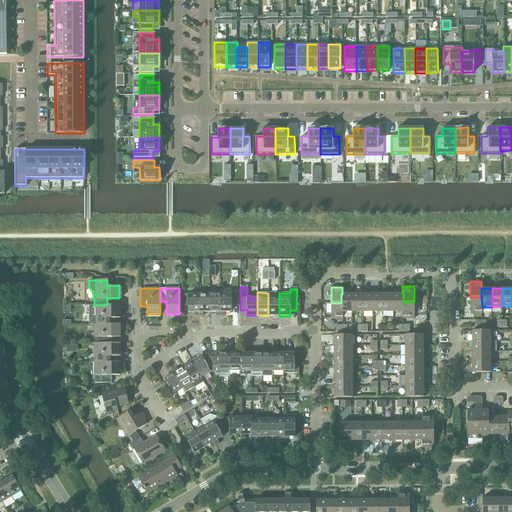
[(199,294),(199,316),(203,316),(203,312),(210,312),(210,293),(199,294)]
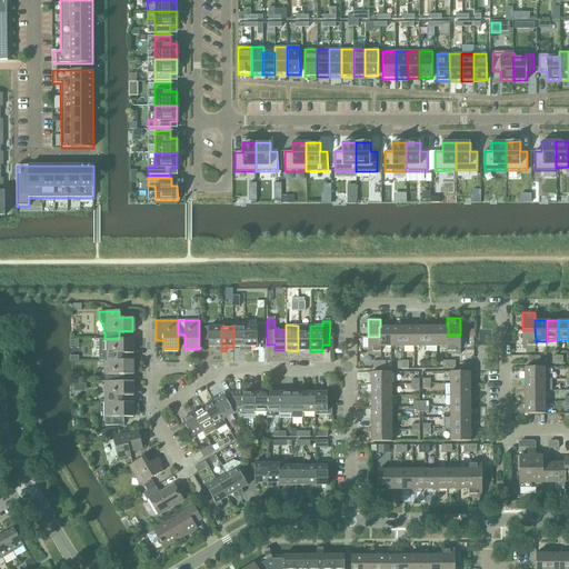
[(233,326),(233,347),(240,347),(240,351),(246,351),(245,326),(233,326)]
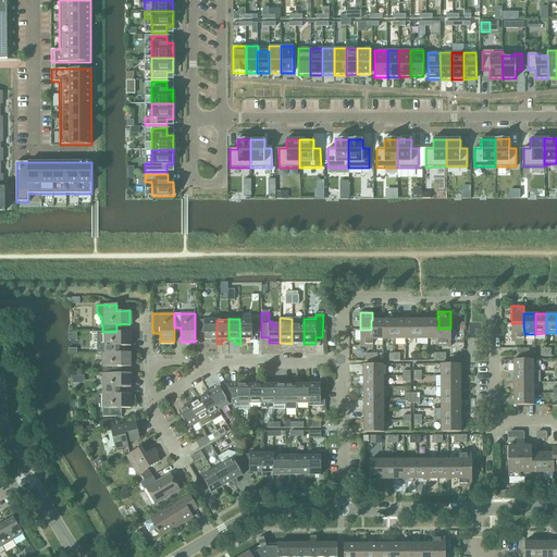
[(239,319),(240,344),(244,343),(244,338),(251,338),(251,332),(258,332),(258,319),(239,319)]
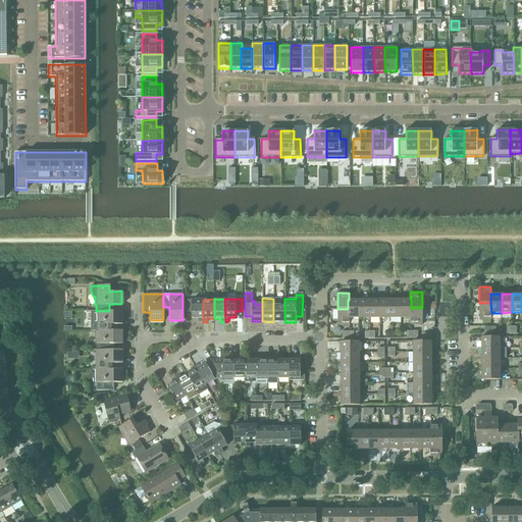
[(273,299),(273,322),(284,322),(284,299),(273,299)]
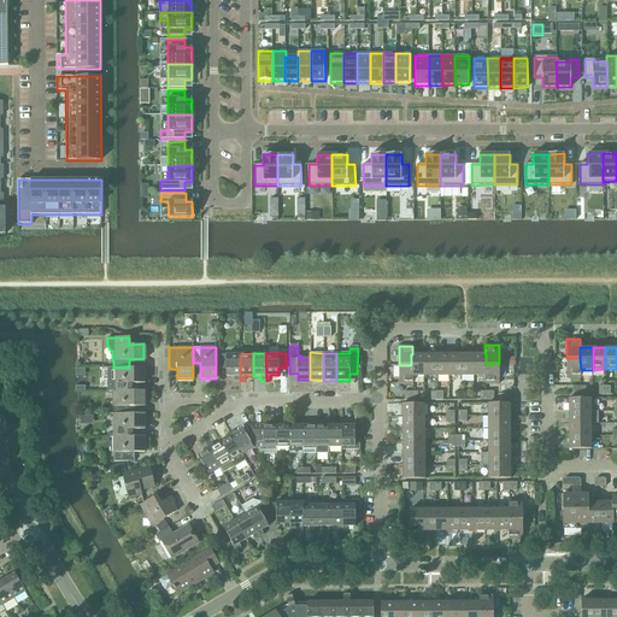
[(448,376),(448,353),(436,354),(436,376),(448,376)]
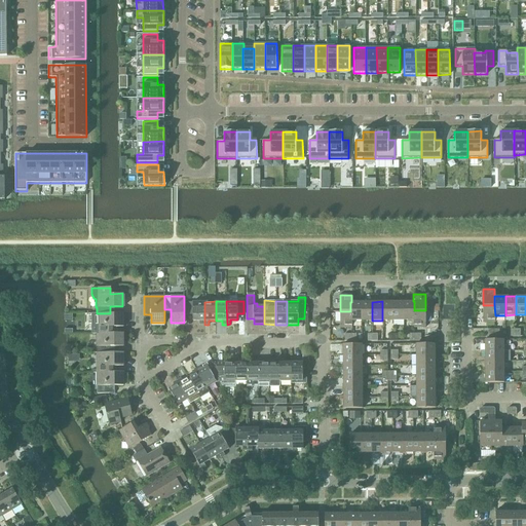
[(393,321),(392,301),(382,301),(382,321),(393,321)]
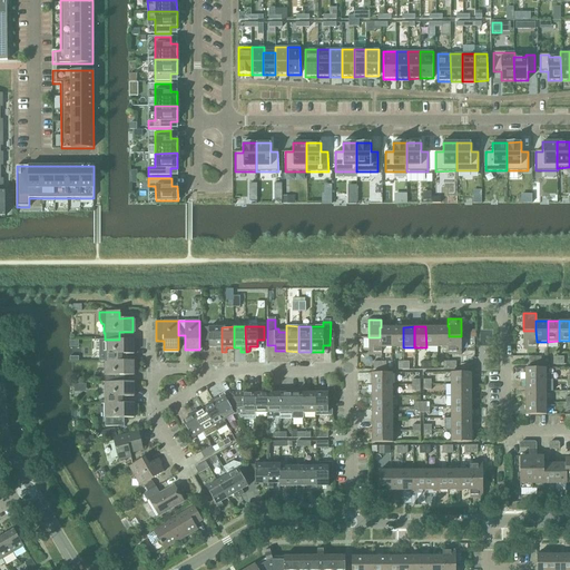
[(438,347),(438,326),(425,326),(426,347),(438,347)]
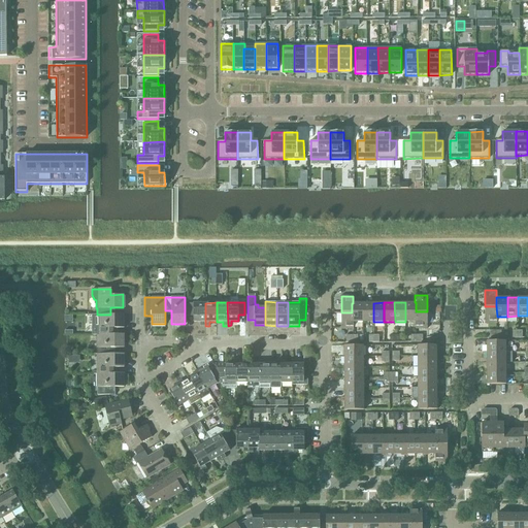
[(405,302),(405,322),(415,322),(416,322),(416,311),(416,302),(415,302),(405,302)]
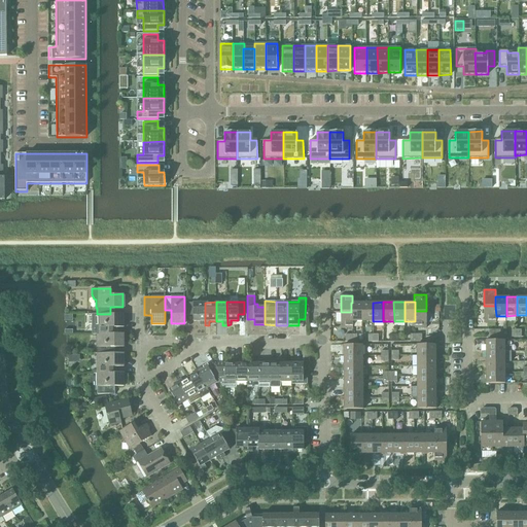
[(205,325),(205,303),(186,303),(186,315),(192,315),(192,321),(200,321),(200,325),(205,325)]
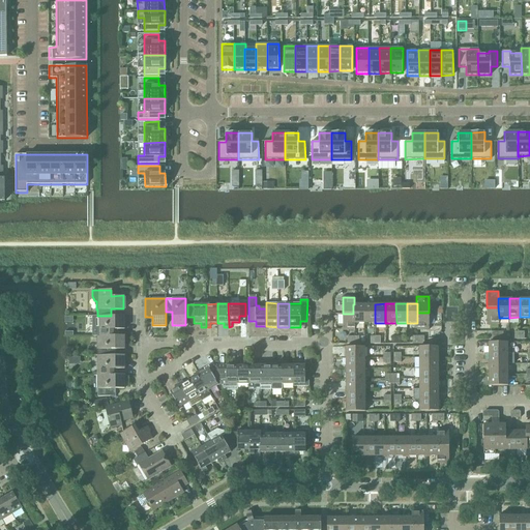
[(364,323),(364,304),(354,304),(353,304),(353,314),(353,323),(355,323),(364,323)]
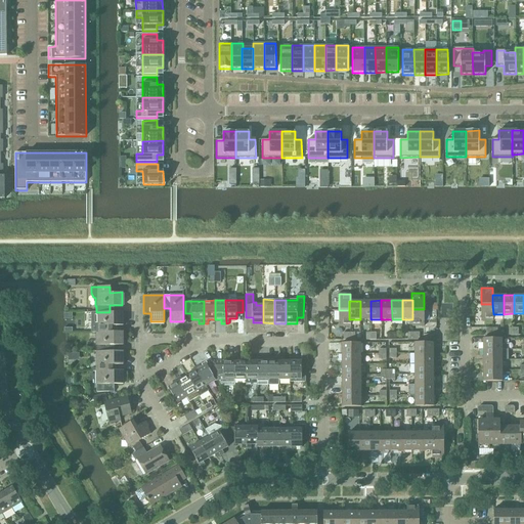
[(370,319),(370,301),(360,301),(360,319),(370,319)]
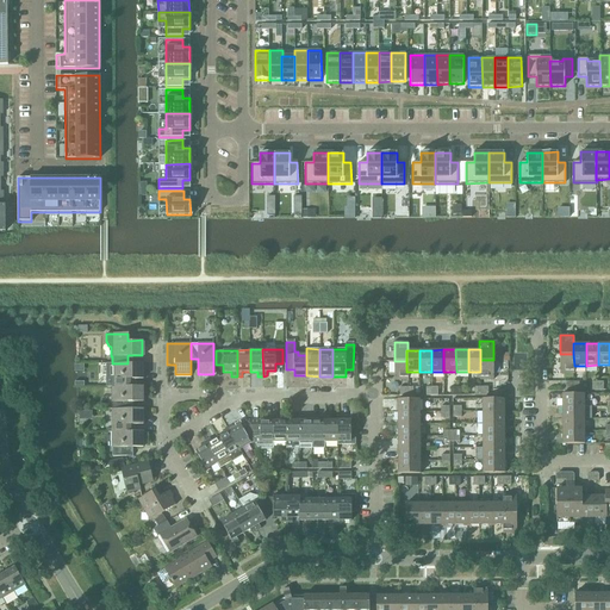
[(574,366),(573,354),(560,354),(560,373),(574,373),(573,366),(574,366)]
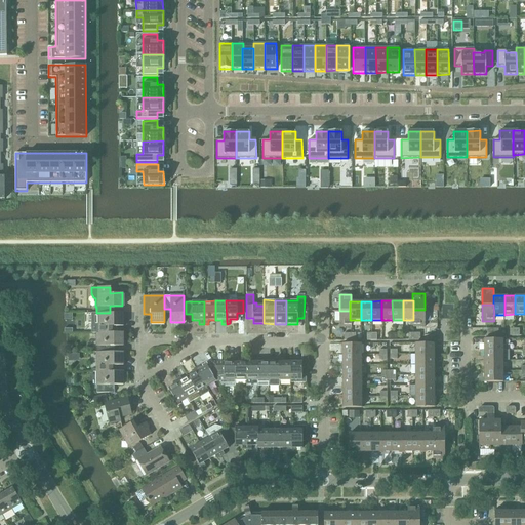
[(425,310),(413,310),(413,320),(412,320),(412,326),(425,326),(425,310)]
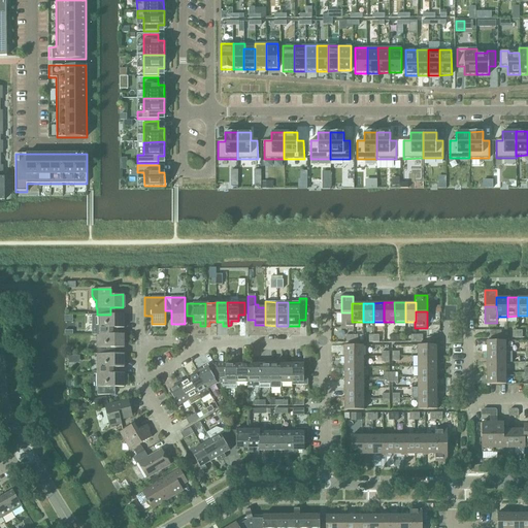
[(352,312),(341,312),(341,329),(354,329),(354,322),(352,322),(352,312)]
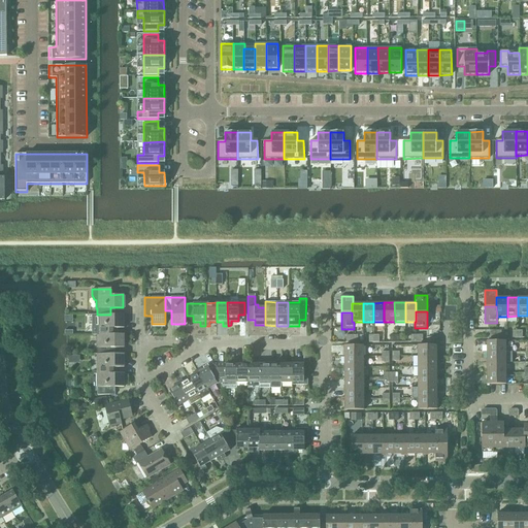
[(123,315),(110,315),(97,315),(97,334),(110,334),(110,328),(123,327),(123,315)]
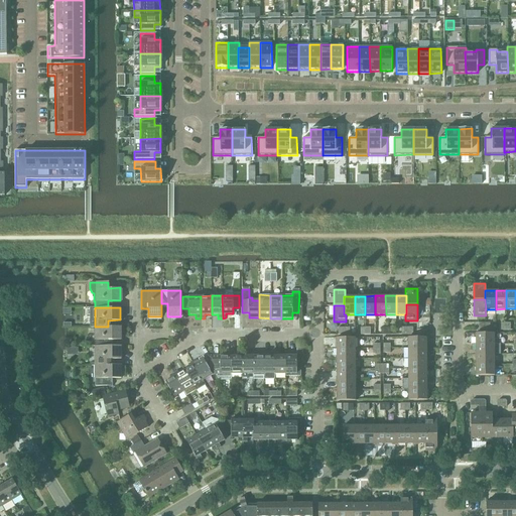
[(108,327),(95,327),(95,346),(108,346),(108,340),(120,340),(120,327),(108,327)]
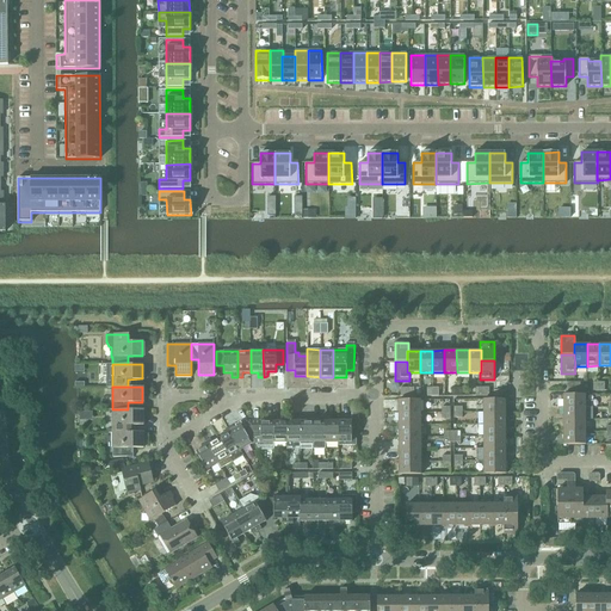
[(563,407),(584,407),(584,394),(563,395),(563,407)]
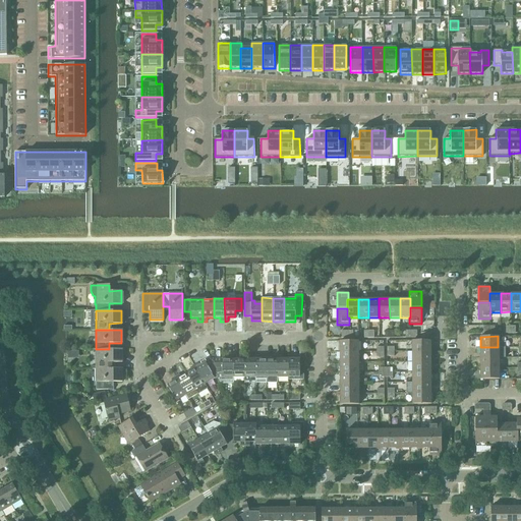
[(340,351),(357,351),(357,341),(339,341),(340,351)]
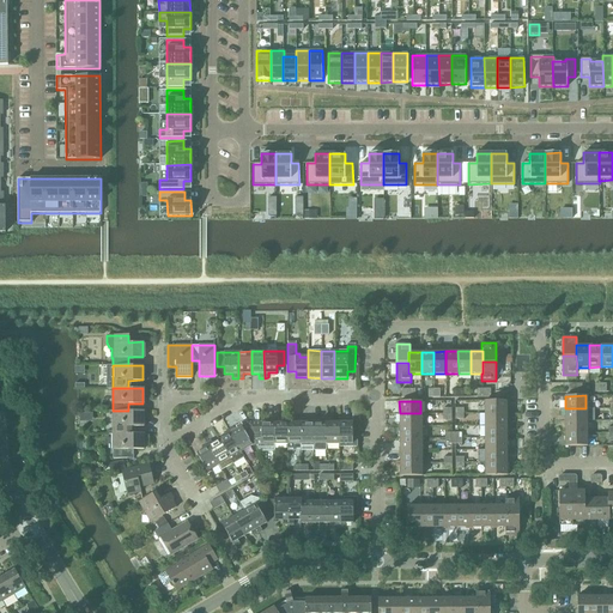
[(485,413),(505,413),(505,401),(485,401),(485,413)]
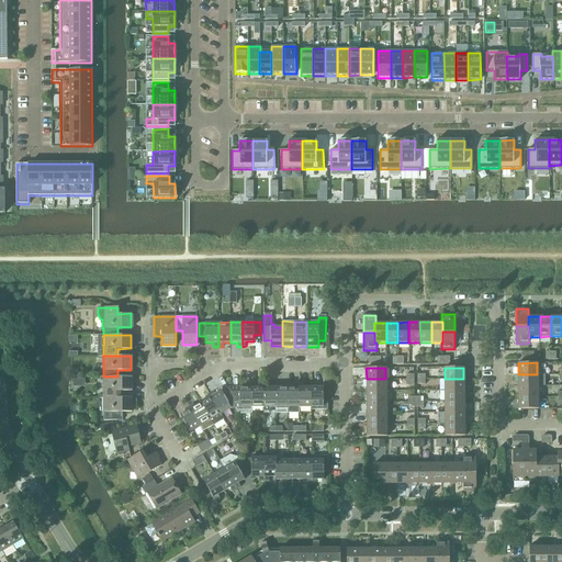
[(537,374),(518,374),(518,385),(537,385),(537,374)]
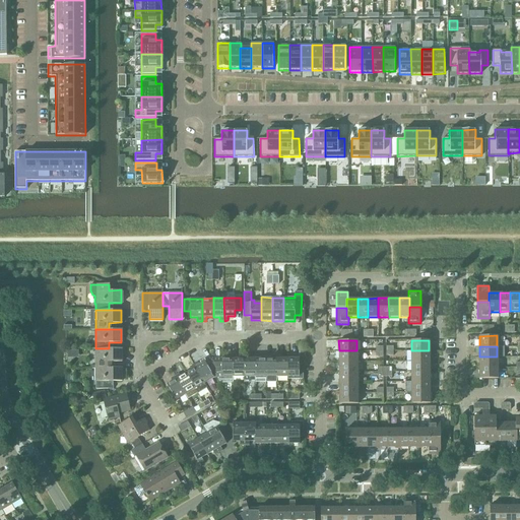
[(95,368),(109,368),(109,362),(121,362),(121,348),(109,348),(95,348),(95,368)]
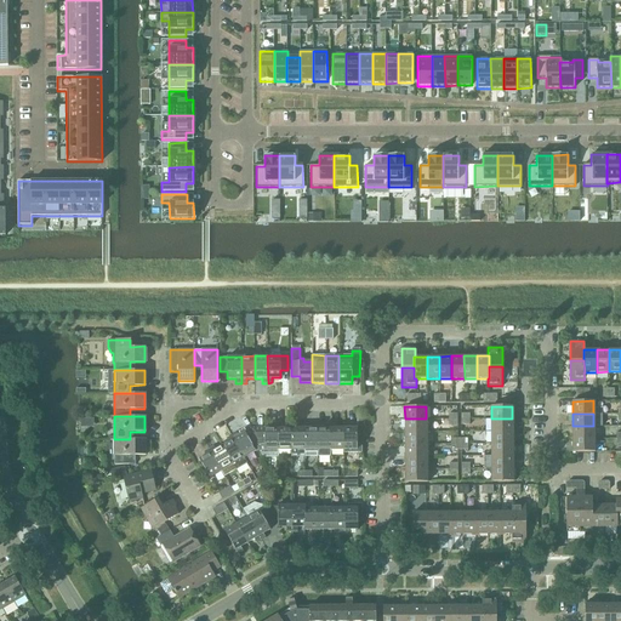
[(405,432),(427,432),(426,419),(405,419),(405,432)]
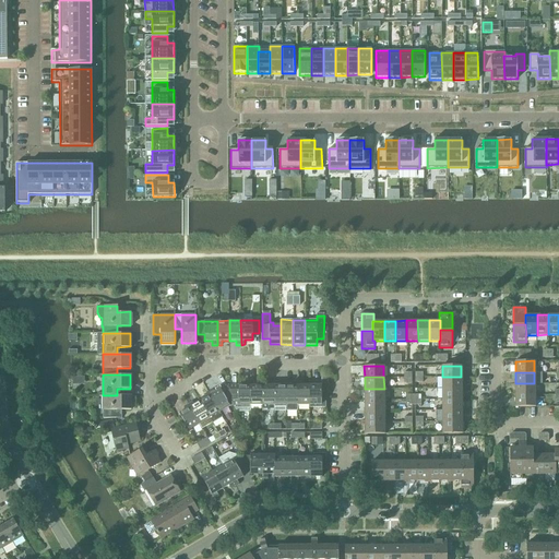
[(461,377),(442,377),(442,388),(461,388),(461,377)]
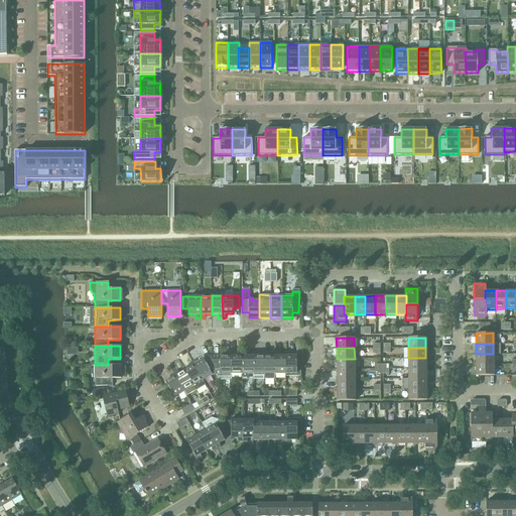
[(231,353),(231,374),(242,374),(242,355),(236,355),(236,352),(231,353)]
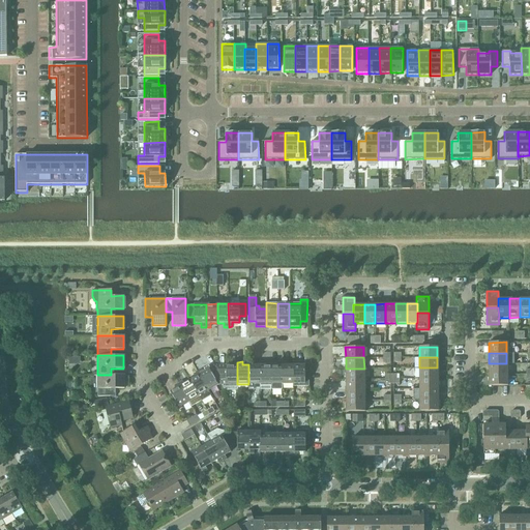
[(260,388),(260,384),(260,361),(255,361),(255,364),(248,364),(248,384),(248,388),(260,388)]
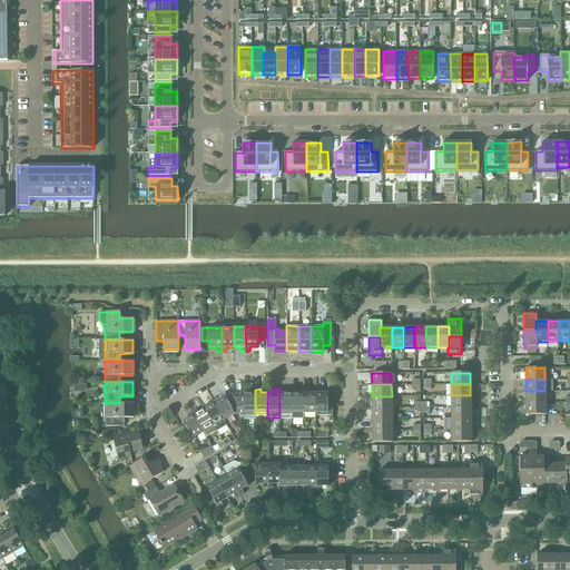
[(292,418),(292,412),(292,392),(284,392),(284,389),(279,389),(279,413),(279,418),(292,418)]
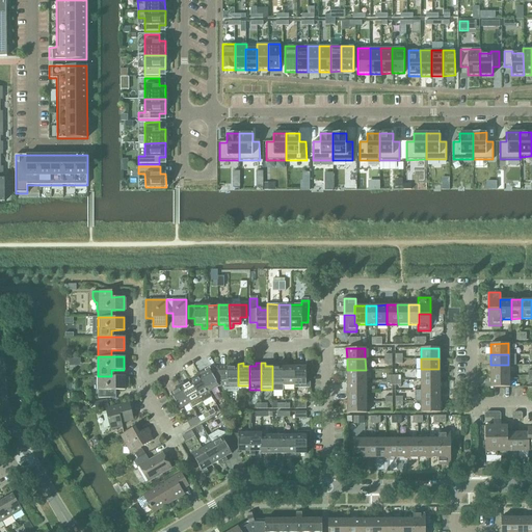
[(284,384),(284,363),(278,363),(278,366),(272,366),(272,384),(284,384)]
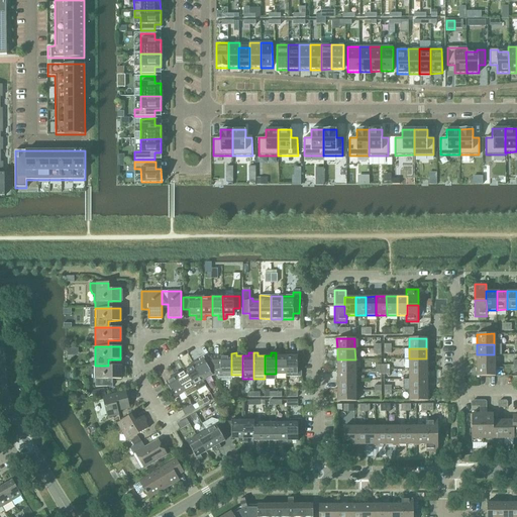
[(276,352),(276,374),(287,374),(287,355),(280,355),(280,352),(276,352)]
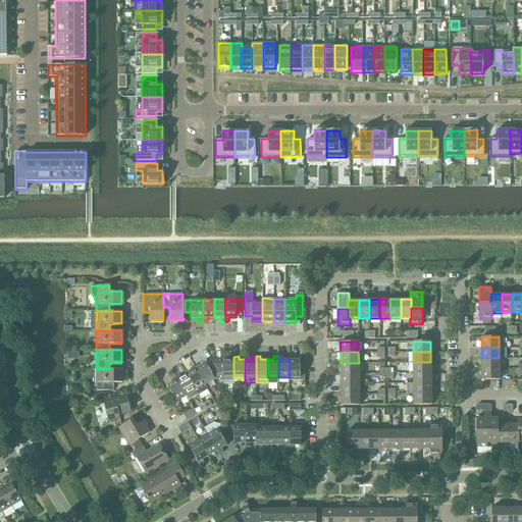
[(290,359),(290,377),(290,380),(303,380),(303,365),(300,365),(300,356),(295,356),(295,359),(290,359)]
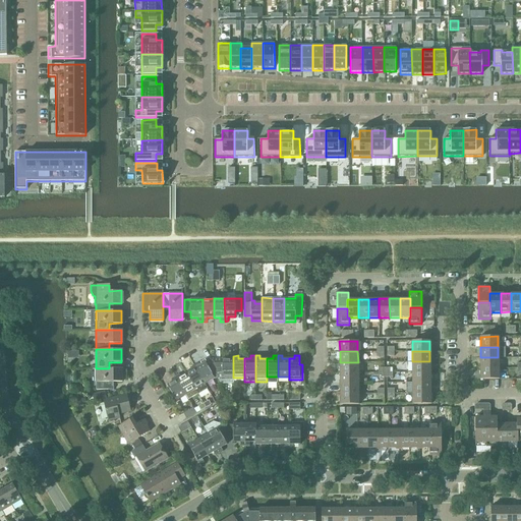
[(233,378),(233,356),(229,356),(229,359),(222,359),(222,360),(214,360),(217,372),(222,372),(222,378),(233,378)]
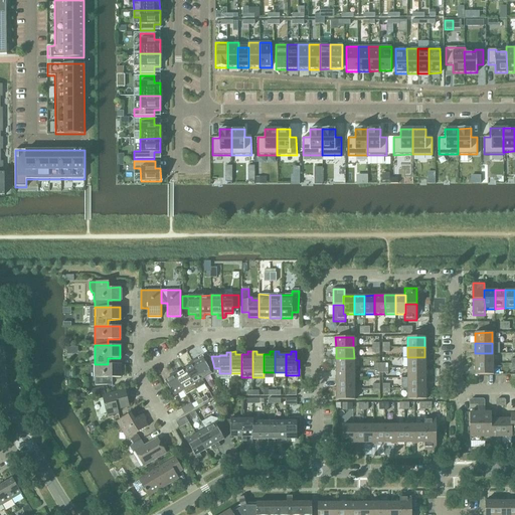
[(492,353),(475,353),(475,364),(492,363),(492,353)]
